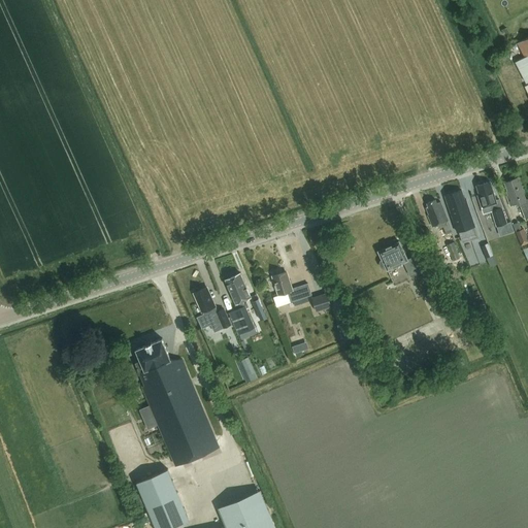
[(526,84),(527,83),(527,38),(519,43),(526,58),(516,63),(526,84)]
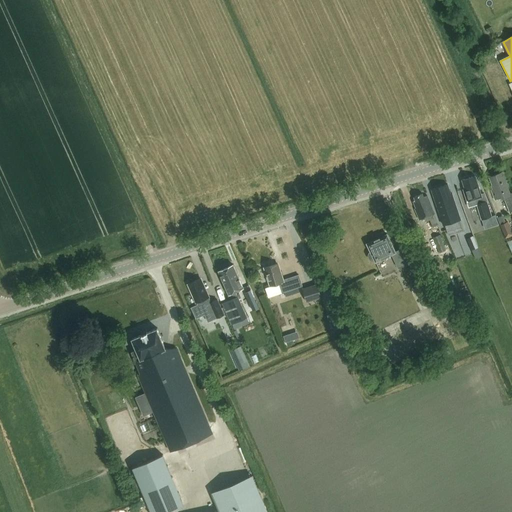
[(502,174),(490,178),(495,190),(492,192),(495,201),(503,198),(504,201),(505,200),(509,211),(509,212),(511,215),(511,214),(511,194),(510,195),(502,174)]
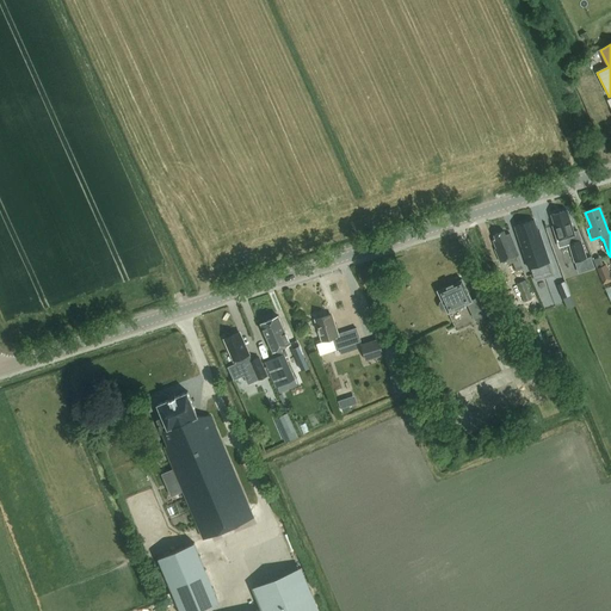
[(567,211),(551,216),(555,226),(553,227),(559,241),(561,248),(569,245),(580,241),(582,240),(579,230),(574,232),(567,211)]
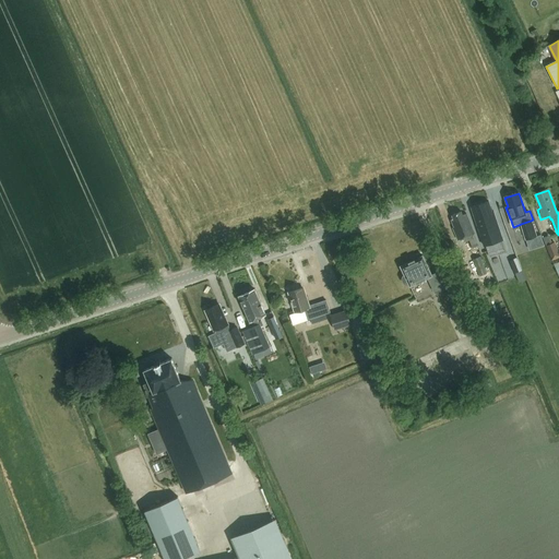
[(484,246),(502,239),(492,212),(491,212),(488,203),(472,207),(484,246)]
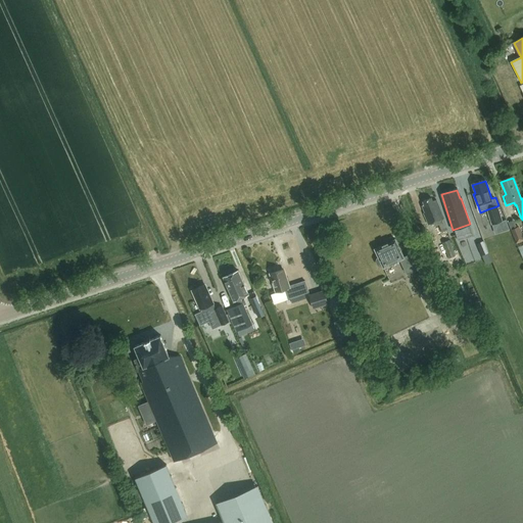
[(424,206),(421,207),(424,215),(423,216),(427,226),(428,226),(434,223),(435,226),(439,225),(442,232),(447,230),(443,220),(443,219),(436,200),(432,201),(431,199),(423,202),(424,206)]
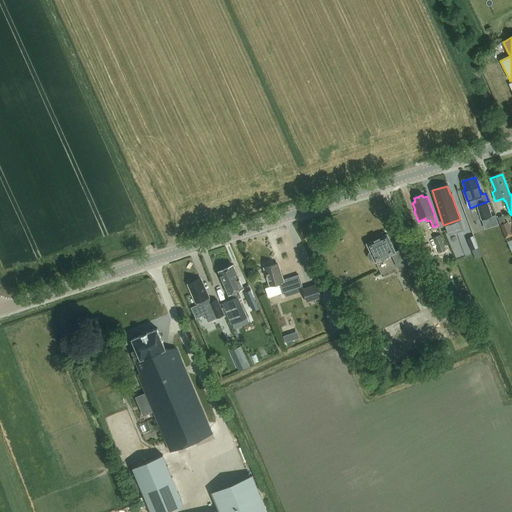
[(486,202),(477,205),(483,220),(492,217),(486,202)]
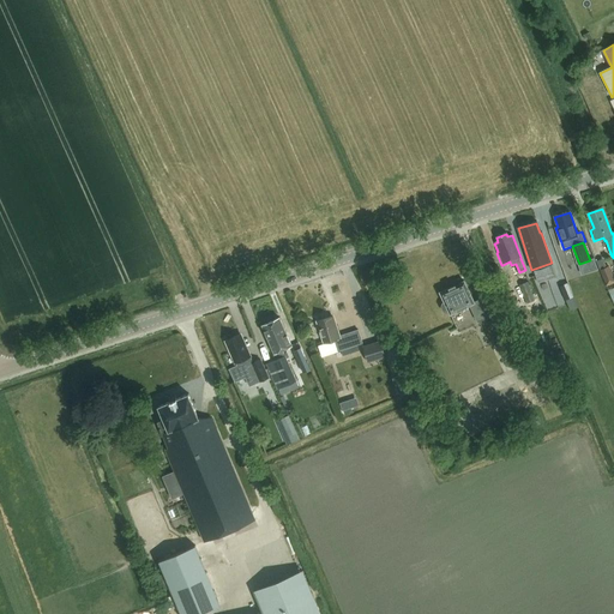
[(613,277),(609,268),(600,271),(606,288),(613,283),(613,277)]
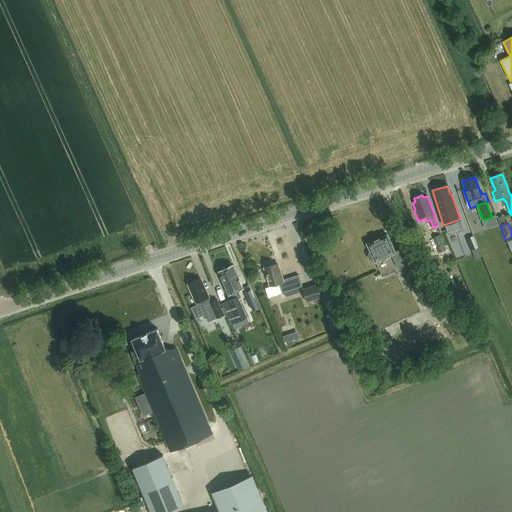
[(398,269),(408,264),(401,249),(395,252),(387,235),(367,244),(371,252),(369,253),(368,256),(370,261),(372,262),(375,261),(376,263),(392,255),(398,269)]
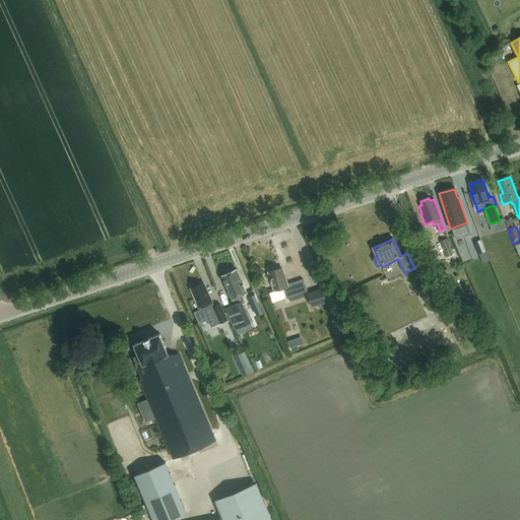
[(447,240),(440,243),(446,258),(453,256),(447,240)]
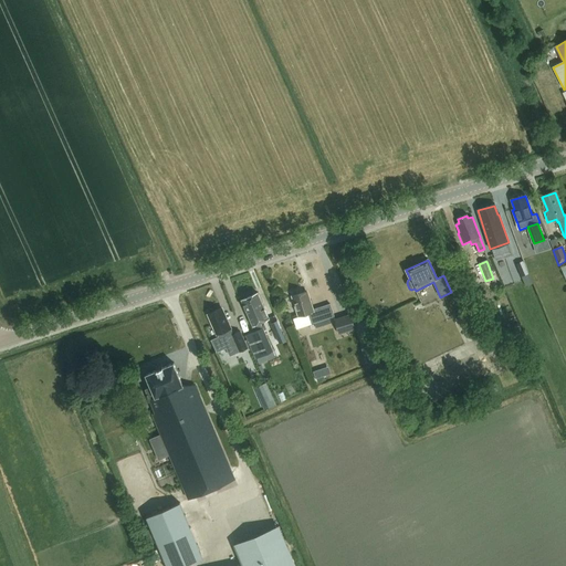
[(524,261),(517,263),(522,276),(528,273),(524,261)]
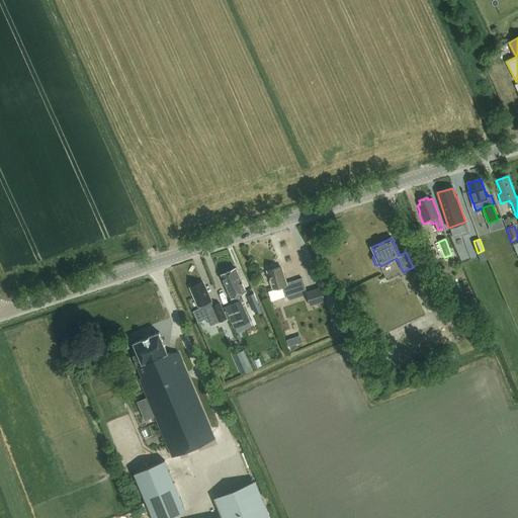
[(517,242),(508,247),(512,255),(517,251),(517,242)]
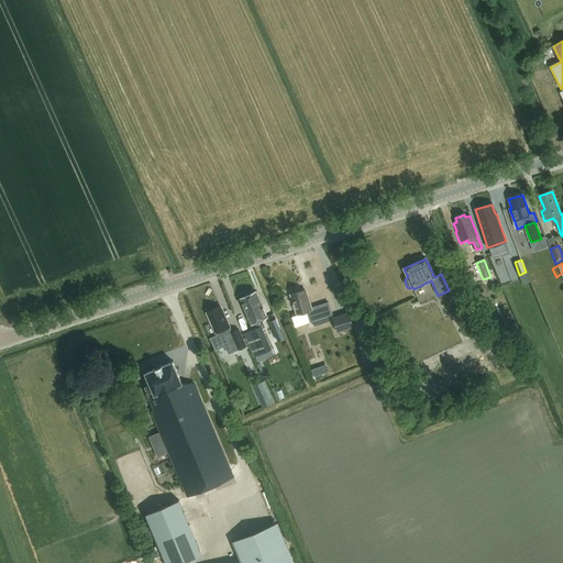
[(318,306),(310,308),(305,290),(291,294),(298,315),(307,311),(309,321),(313,320),(315,326),(322,322),(318,306)]
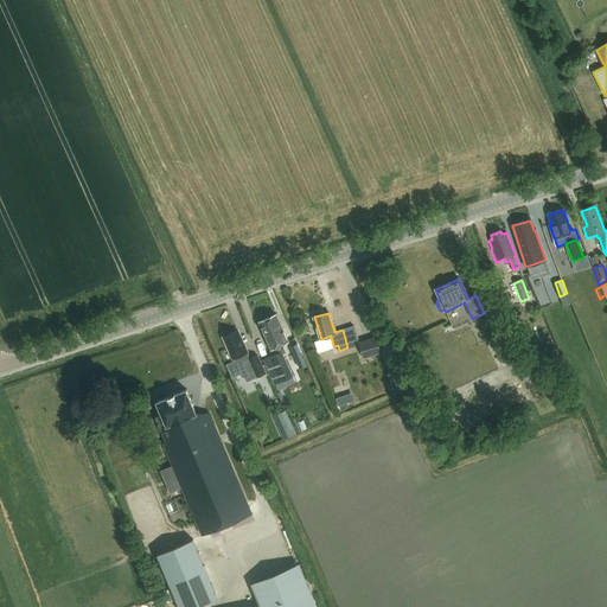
[(294,377),(280,346),(289,343),(278,314),(261,323),(273,350),(274,349),(276,355),(264,359),(276,384),(294,377)]
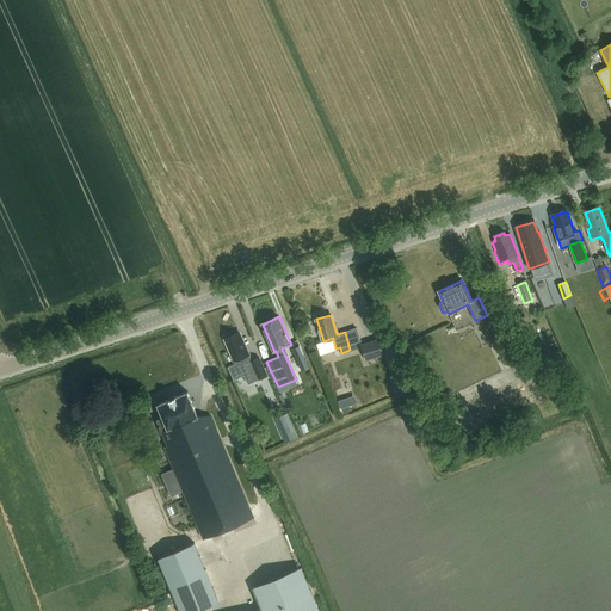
[(240,332),(226,338),(230,349),(229,350),(230,353),(233,355),(236,360),(239,359),(240,362),(242,369),(250,366),(252,372),(255,371),(258,377),(259,380),(269,376),(260,357),(252,360),(251,362),(250,358),(251,358),(252,358),(240,332)]
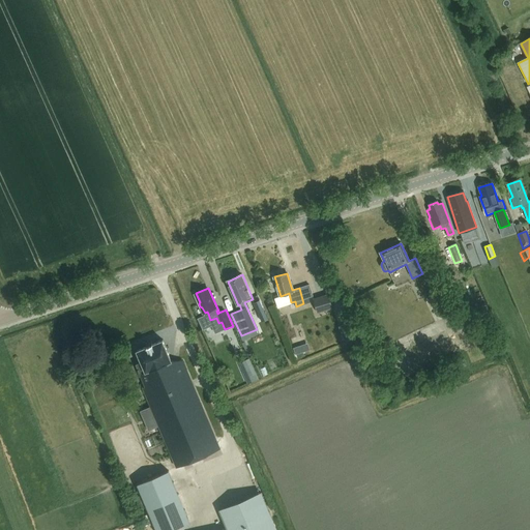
[(328,294),(314,299),(318,312),(332,307),(328,294)]
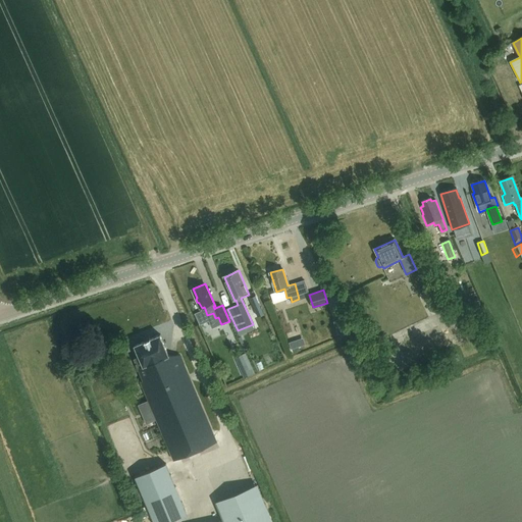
[(478,298),(473,300),(477,309),(481,307),(478,298)]
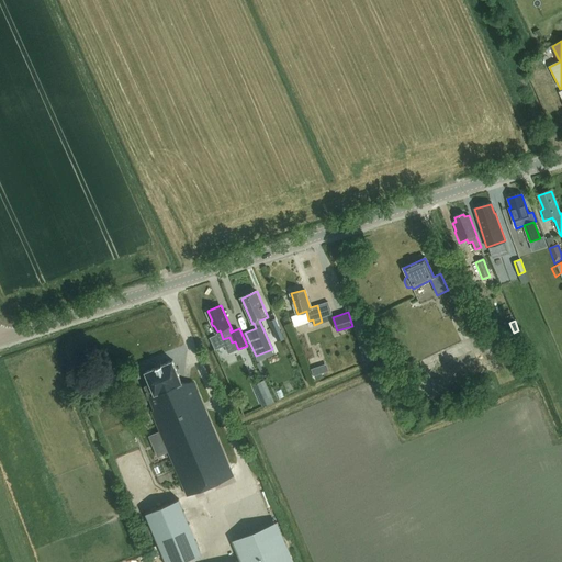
[(220,333),(210,337),(215,349),(225,345),(223,339),(221,333),(220,333)]
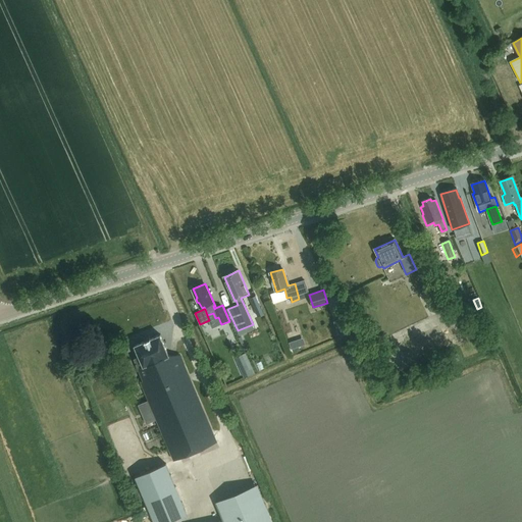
[(213,313),(207,315),(209,320),(213,328),(221,324),(220,322),(218,317),(215,318),(213,313)]
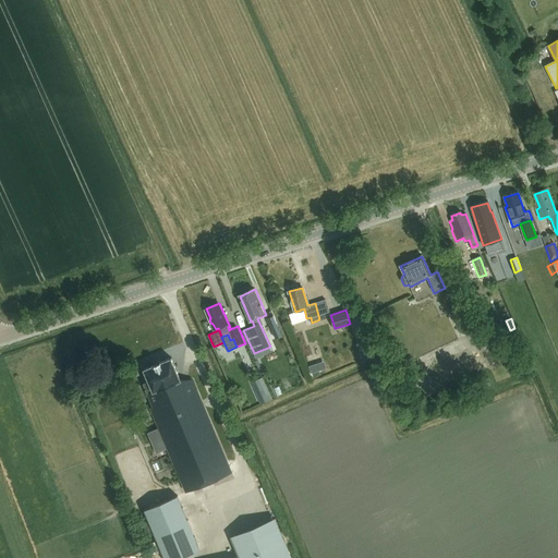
[(149,381),(143,385),(154,409),(150,410),(159,428),(148,433),(157,452),(167,448),(186,493),(232,473),(192,379),(180,379),(171,359),(144,370),(149,381)]
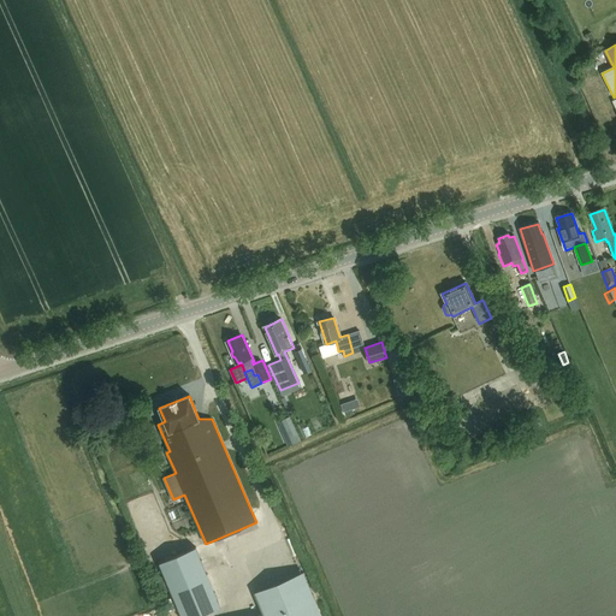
[(353,397),(341,401),(345,415),(356,412),(353,397)]
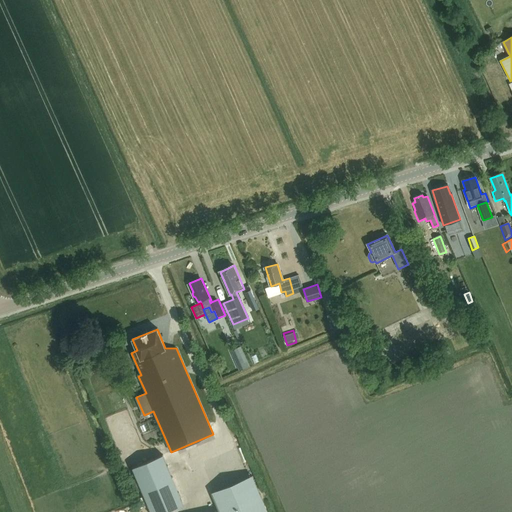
[(242,346),(233,350),(243,370),(251,367),(242,346)]
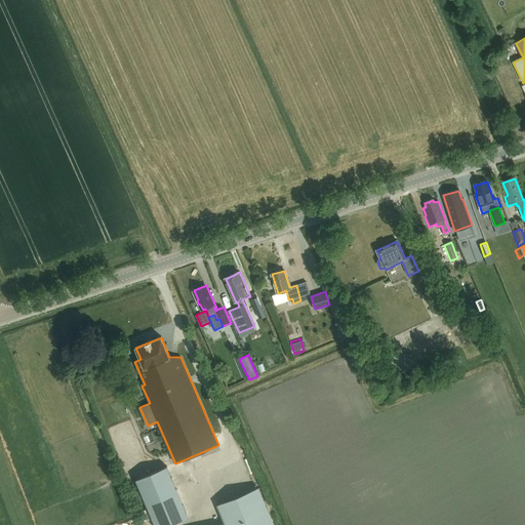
[(167,467),(136,479),(155,524),(171,524),(182,521),(169,493),(177,490),(167,467)]
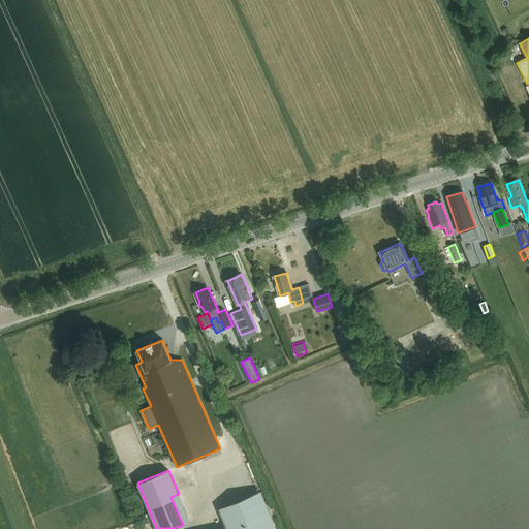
[(277,528),(269,509),(227,527),(227,528),(277,528)]
